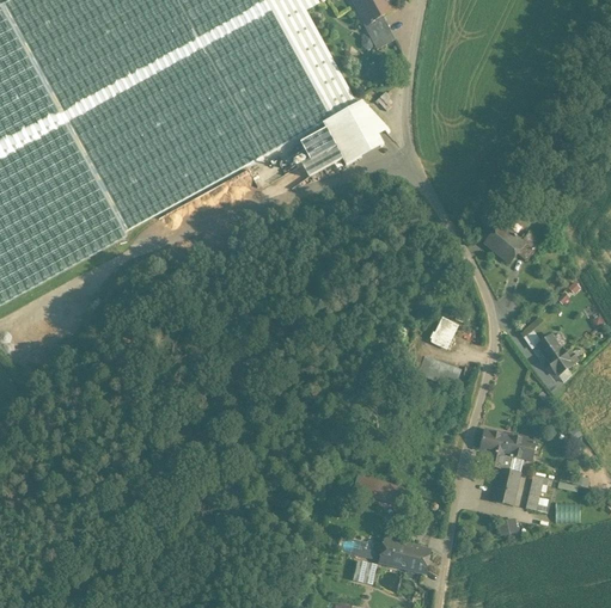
[(0,302),(127,234),(123,229),(356,103),(305,8),(300,0),(5,0),(0,2),(0,302)]
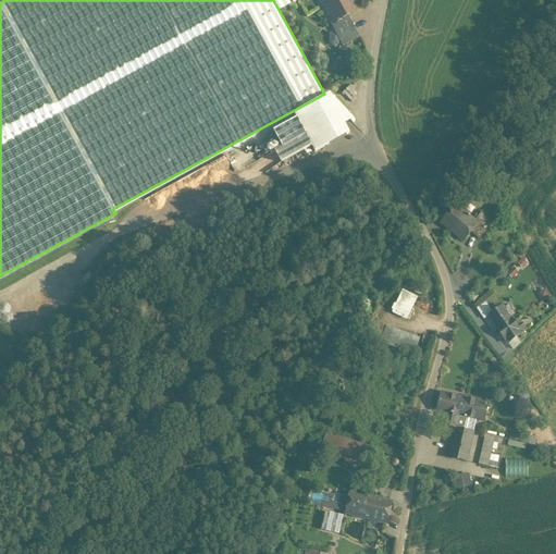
[(357,8),(353,0),(322,0),(333,20),(333,21),(347,13),(357,8)]
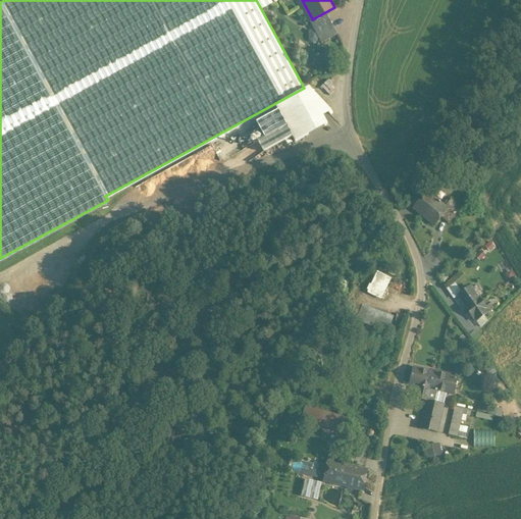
[(325,12),(312,19),(312,18),(309,20),(320,41),(336,33),(325,12)]
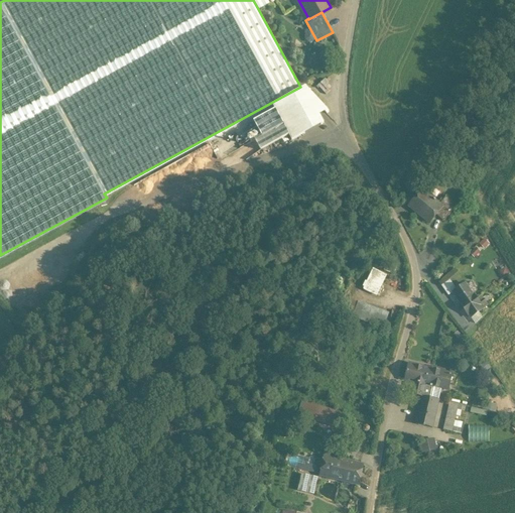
[(274,107),(253,119),(261,134),(282,122),(274,107)]
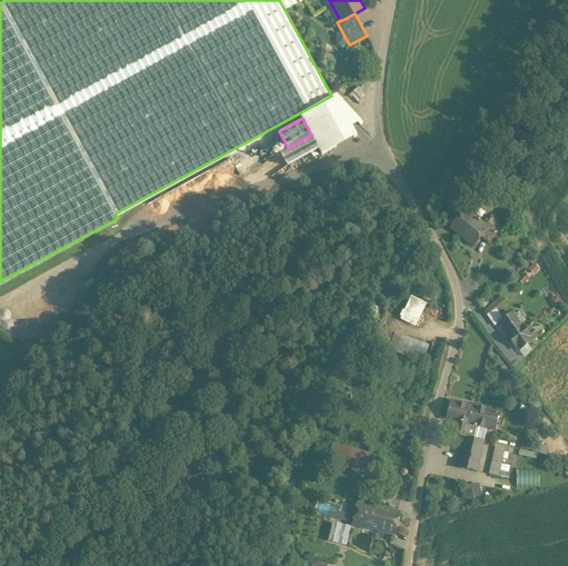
[(477,218),(465,207),(460,212),(454,220),(450,225),(474,242),(480,234),(487,226),(484,222),(479,219),(479,218),(478,217),(477,218)]
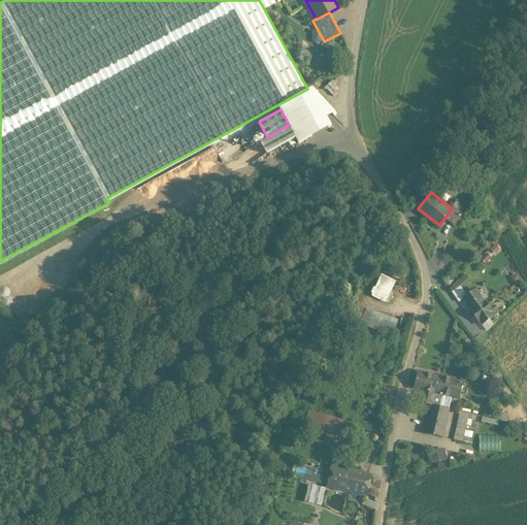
[(416,201),(421,204),(427,197),(422,193),(416,201)]
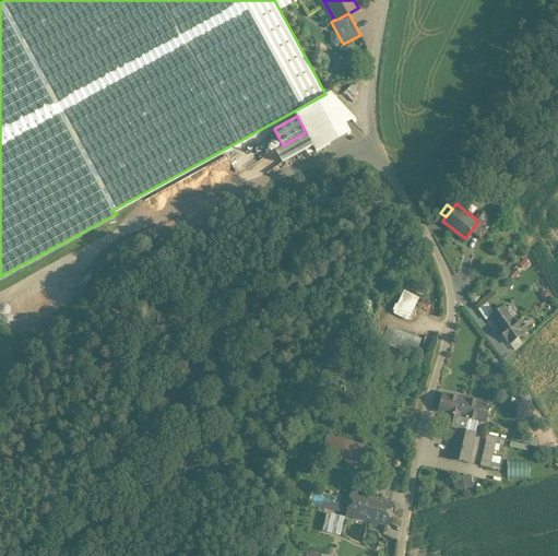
[(494,220),(483,211),(475,219),(478,222),(472,229),(481,237),(494,220)]
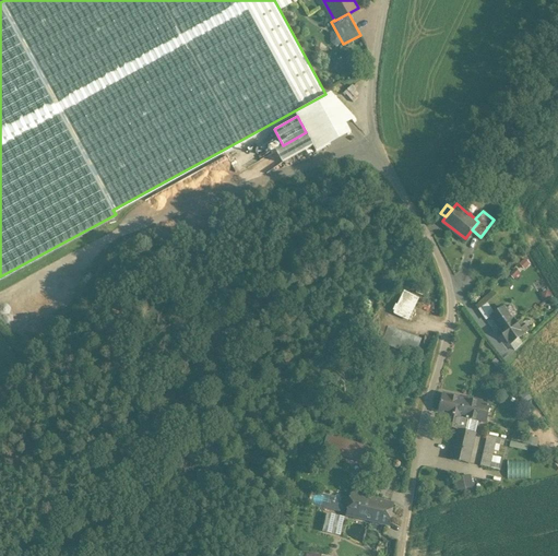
[(405,290),(394,312),(408,319),(418,296),(405,290)]
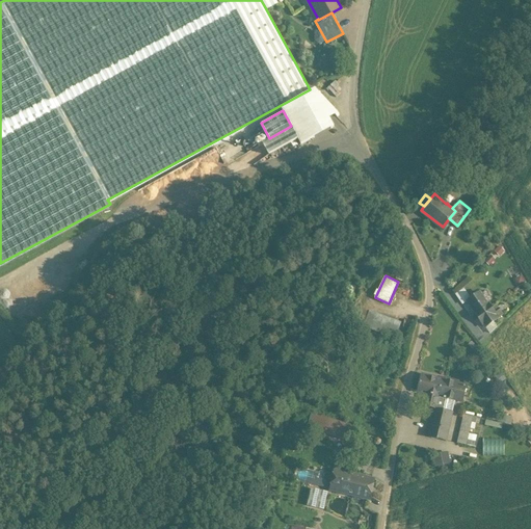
[(463,276),(451,288),(454,291),(467,280),(463,276)]
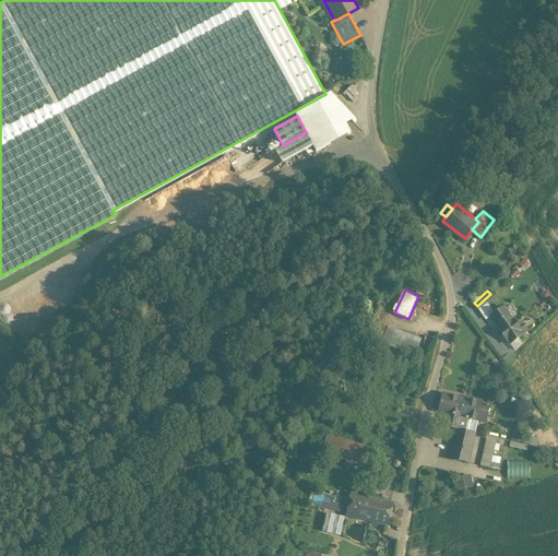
[(483,304),(490,314),(500,307),(493,297),(483,304)]
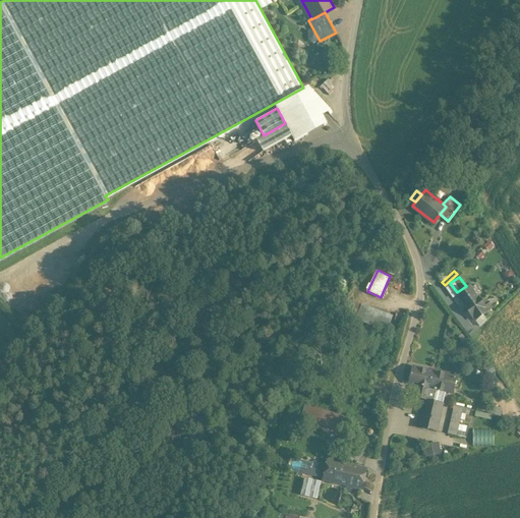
[(470,285),(469,284),(466,286),(457,292),(468,309),(481,301),(480,300),(476,294),(481,290),(475,282),(470,285)]
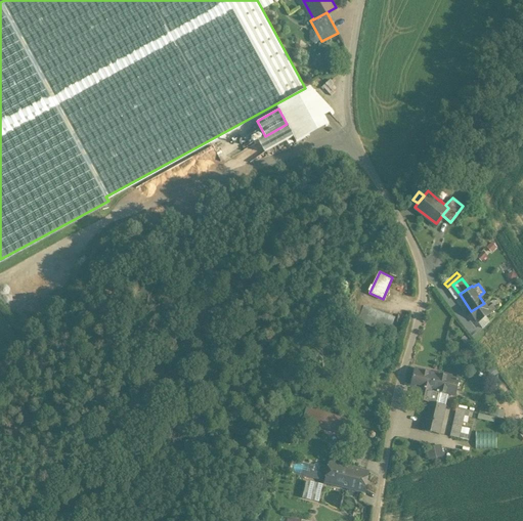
[(488,299),(483,302),(484,303),(471,311),(477,319),(486,313),(494,307),(488,299)]
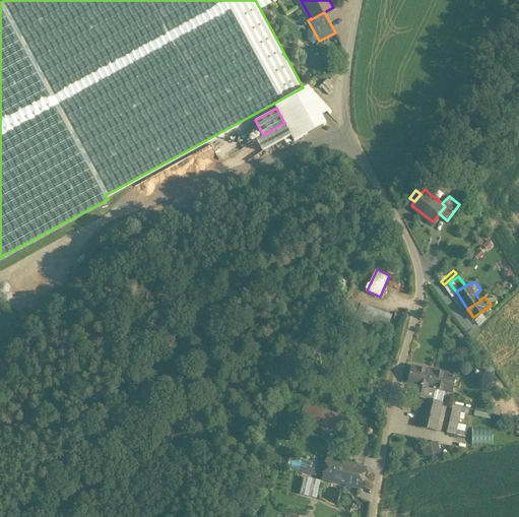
[(361,303),(350,299),(345,314),(354,318),(361,303)]
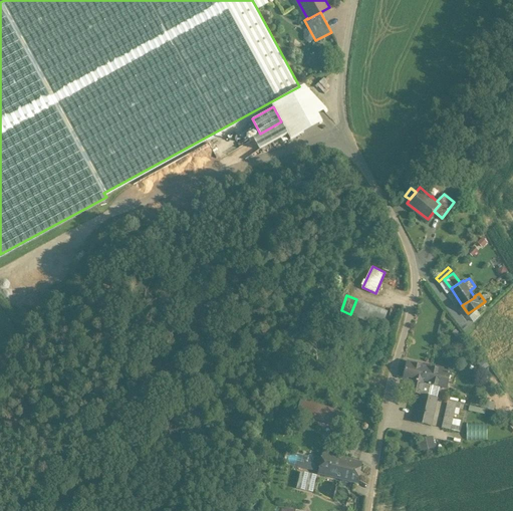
[(378,307),(356,299),(350,314),(372,322),(378,307)]
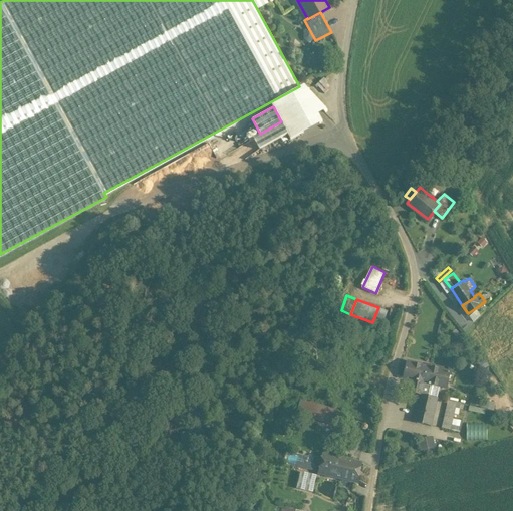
[(468,313),(473,321),(481,313),(477,307),(468,313)]
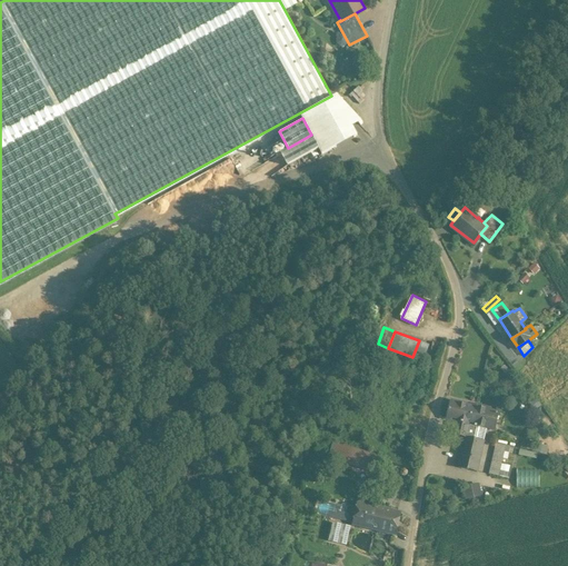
[(471,404),(451,399),(450,398),(446,416),(452,418),(451,425),(454,426),(452,432),(465,434),(472,436),(474,436),(476,423),(469,421),(472,404),(471,404)]
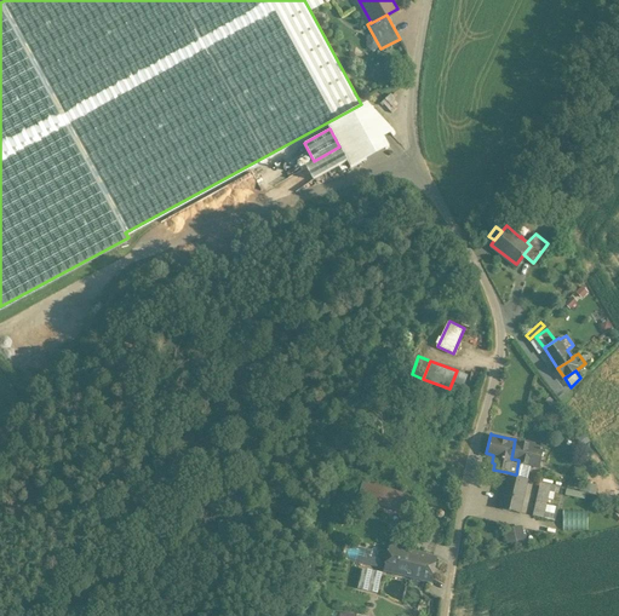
[(526,439),(523,441),(523,442),(515,439),(511,459),(519,460),(516,475),(526,477),(529,462),(537,465),(540,448),(540,449),(542,445),(532,444),(532,443),(531,441),(526,439)]
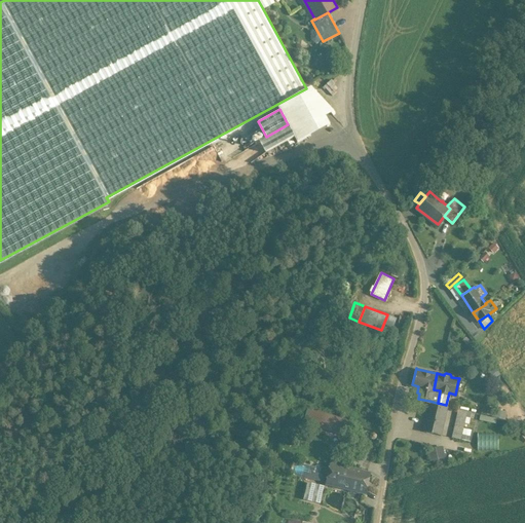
[(437,403),(429,401),(422,430),(440,434),(446,405),(438,403),(437,403)]
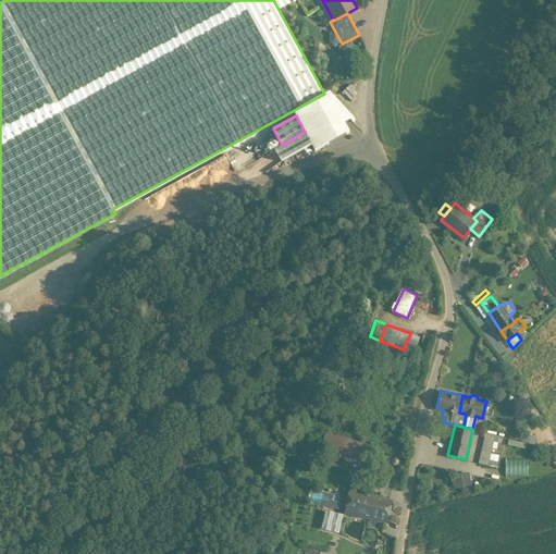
[(533,441),(535,432),(508,429),(506,443),(523,445),(524,440),(533,441)]
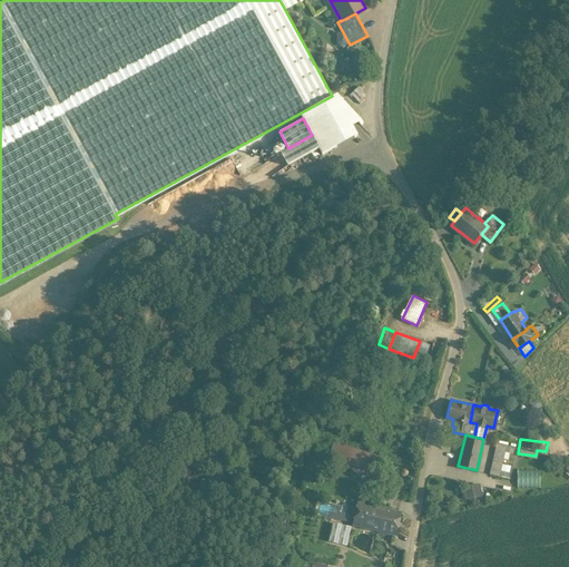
[(351,447),(332,441),(327,456),(346,461),(351,447)]
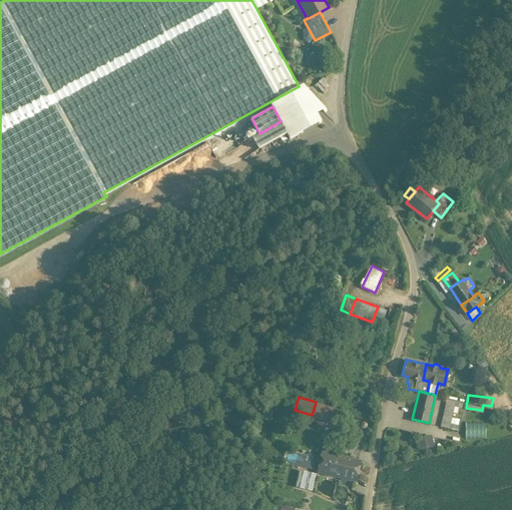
[(447,398),(441,425),(449,427),(455,399),(447,398)]
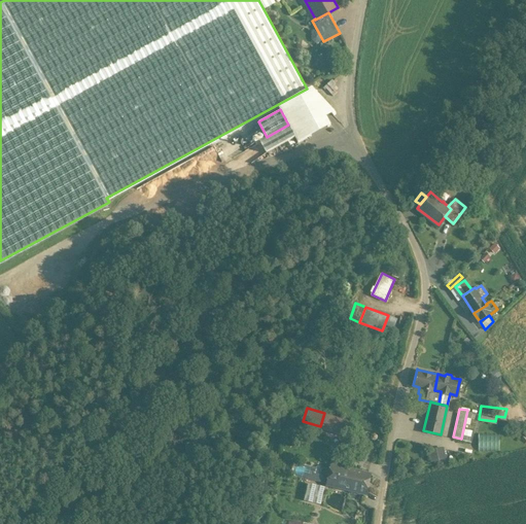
[(337,416),(324,413),(320,426),(332,430),(335,424),(337,416)]
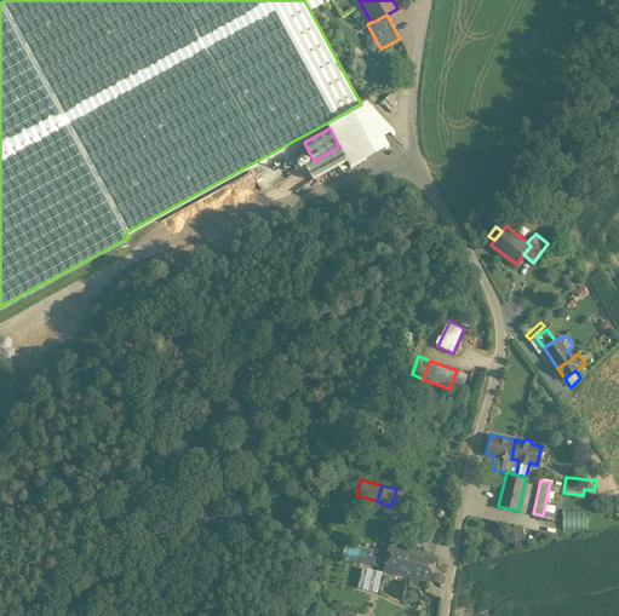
[(565,510),(565,524),(588,524),(588,510),(565,510)]
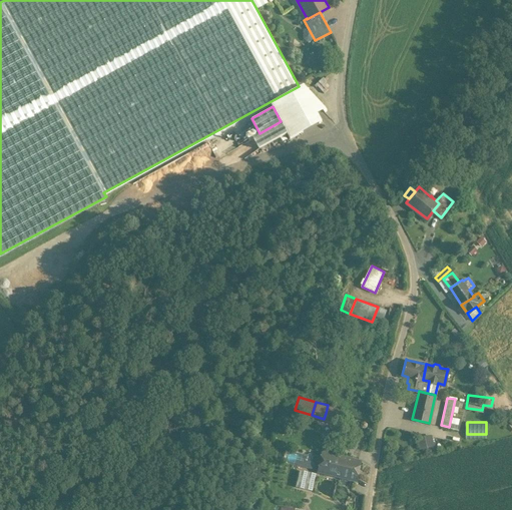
[(418,436),(420,447),(434,444),(432,433),(418,436)]
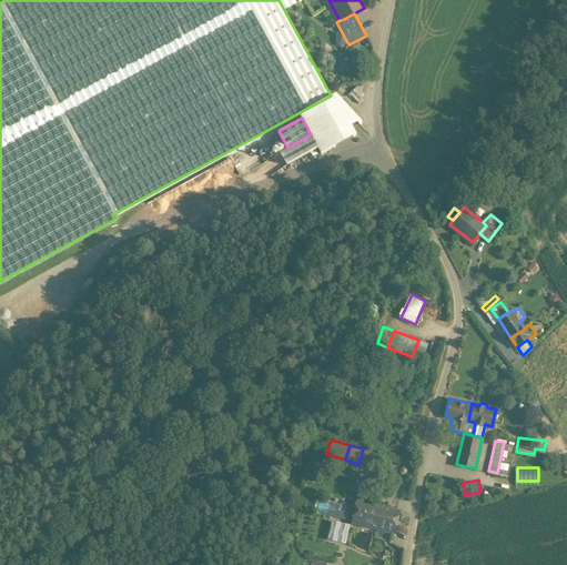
[(346,503),(315,495),(312,510),(343,517),(346,503)]
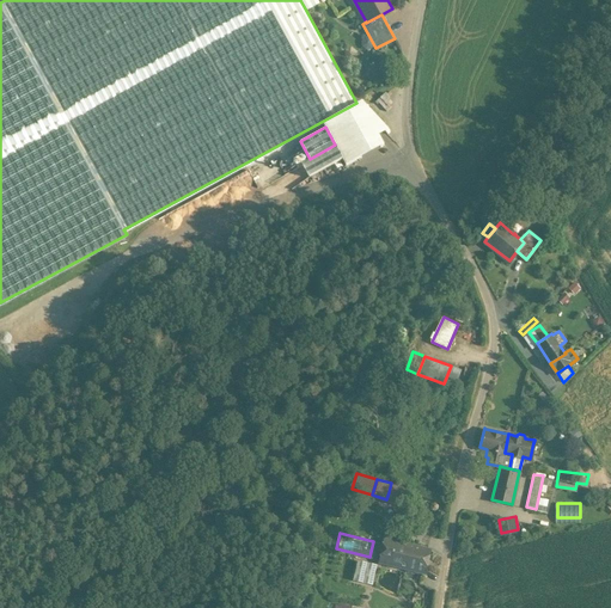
[(431,548),(384,536),(378,560),(425,571),(431,548)]
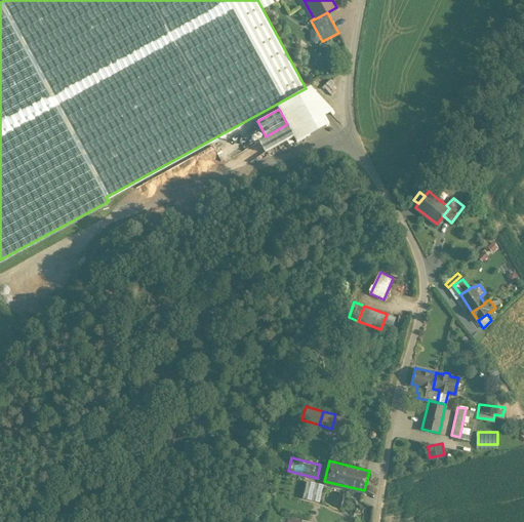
[(323,483),(306,480),(303,496),(319,500),(323,483)]
